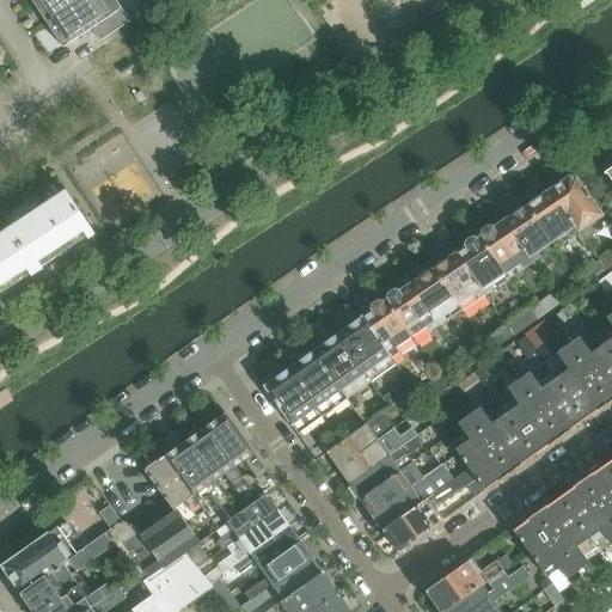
[(31,0),(47,23),(81,0),(31,0)]
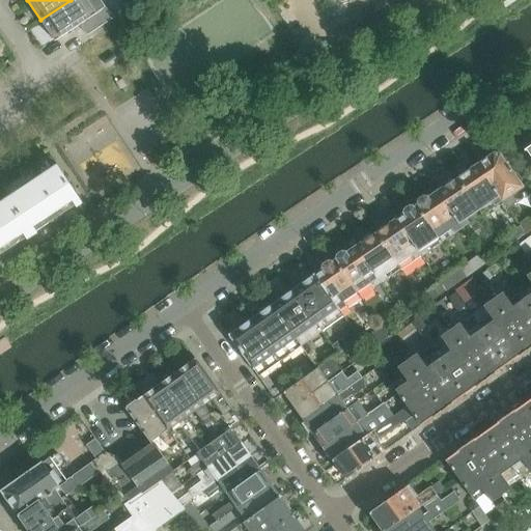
[(86,0),(71,0),(40,20),(55,42),(80,25),(87,35),(115,17),(98,1),(90,6),(86,0)]
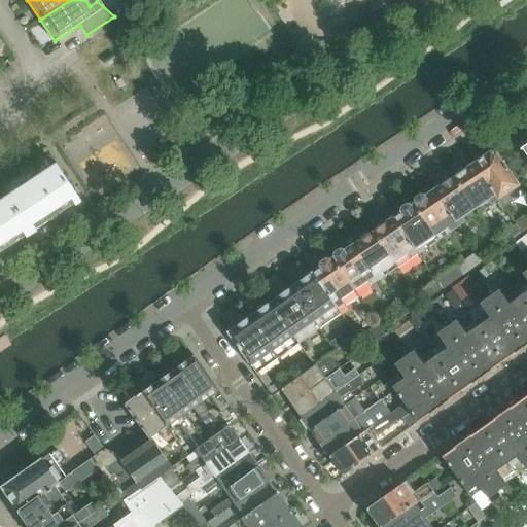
[(14,73),(10,67),(4,71),(8,77),(14,73)]
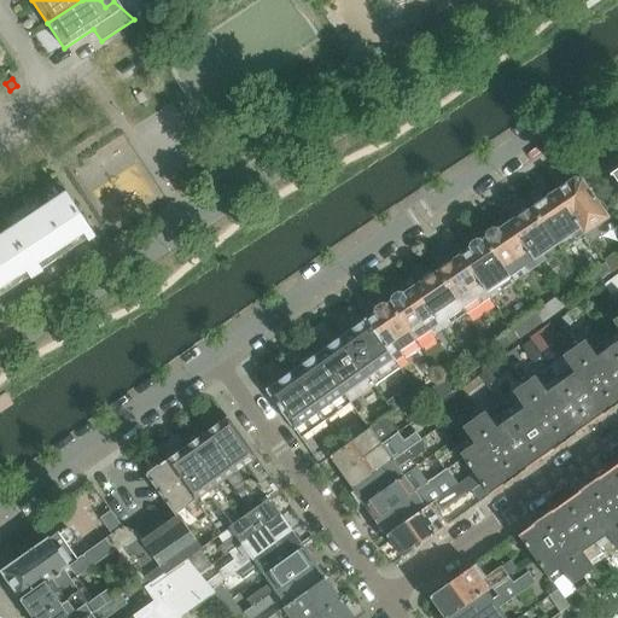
[(606,215),(606,209),(601,202),(596,200),(581,180),(575,179),(554,192),(584,234),(608,219),(606,215)]
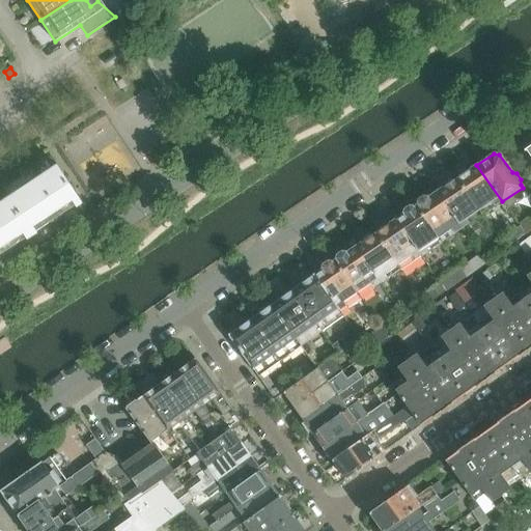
[(458,177),(456,179),(481,215),(501,201),(501,202),(502,201),(476,165),(468,170),(465,170),(459,173),(458,177)]
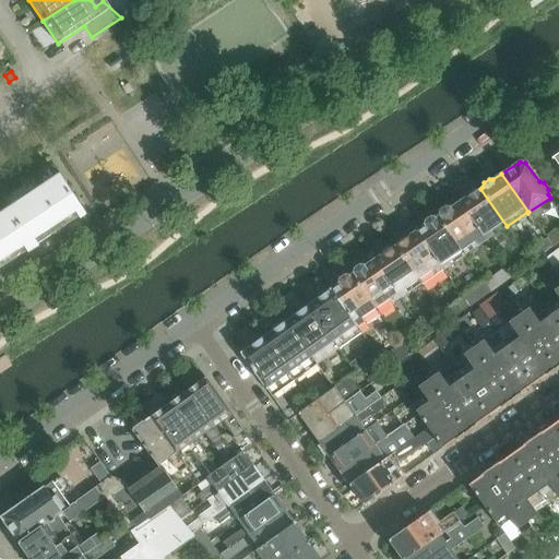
[(64,226),(85,213),(61,176),(9,211),(33,247),(52,235),(49,229),(61,222),(64,226)]
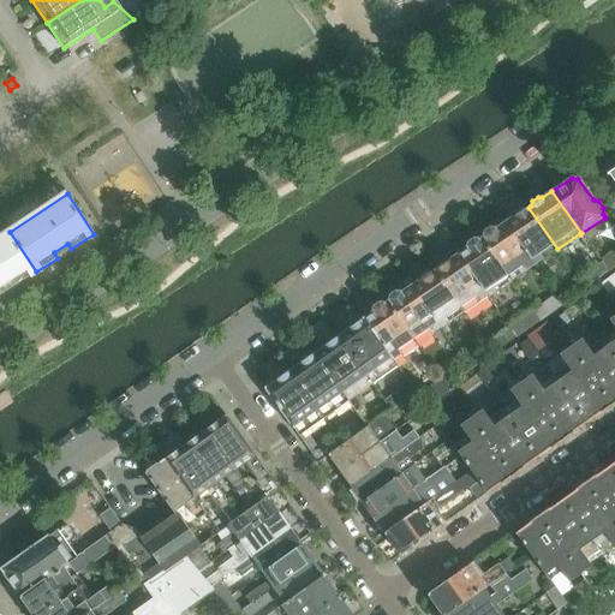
[(514,216),(505,224),(535,264),(557,249),(529,208),(526,209),(521,208),(515,212),(514,216)]
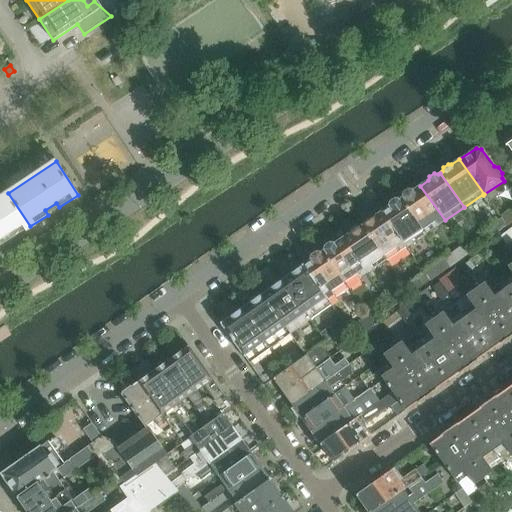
[(402,197),(400,199),(425,233),(445,220),(420,186),(412,191),(412,190),(408,190),(403,193),(402,197)]
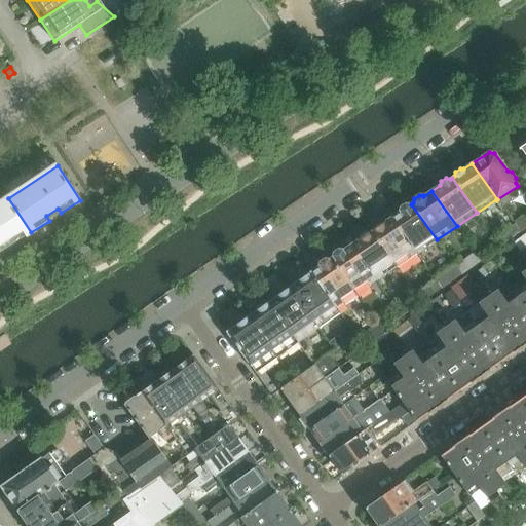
[(8,198),(0,202),(0,253),(1,253),(0,250),(0,246),(9,240),(12,245),(31,232),(8,198)]
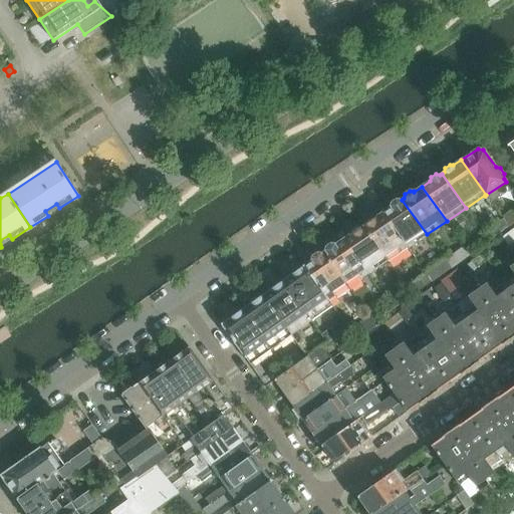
[(392,203),(390,207),(391,207),(382,213),(407,248),(427,234),(402,200),(401,201),(400,200),(396,200),(392,203)]
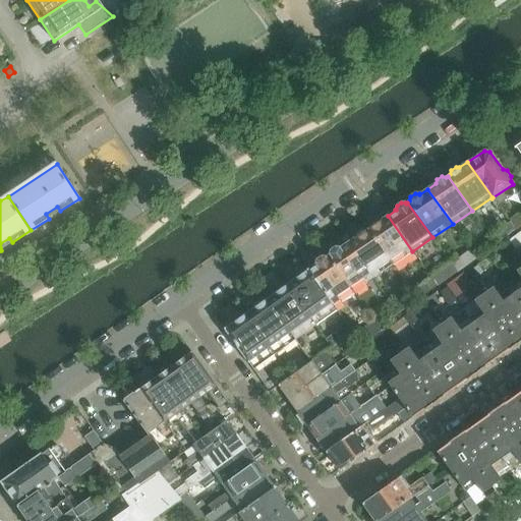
[(520,216),(517,214),(509,220),(510,222),(516,230),(520,226),(520,216)]
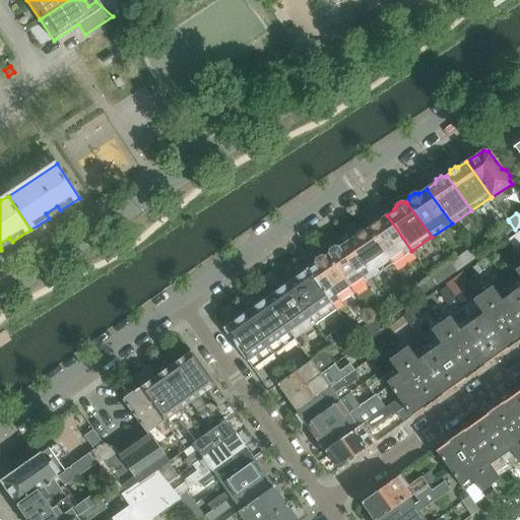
[(369,228),(367,229),(392,264),(411,251),(387,215),(379,220),(375,220),(370,223),(369,228)]
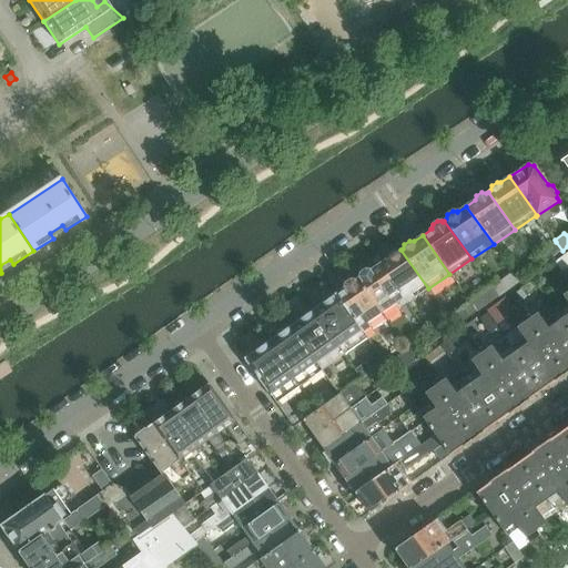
[(556,242),(535,256),(541,265),(563,251),(556,242)]
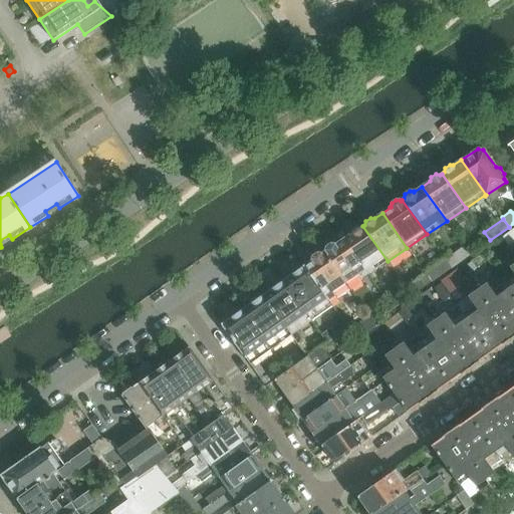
[(351,234),(342,240),(367,274),(388,261),(362,226),(360,227),(357,227),(352,230),(351,234)]
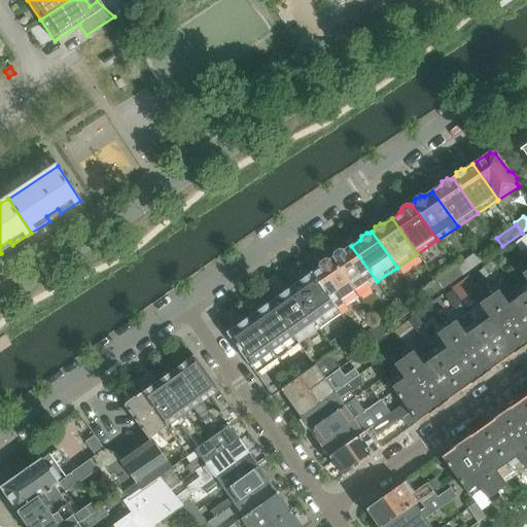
[(334,257),(331,259),(356,295),(377,281),(351,246),(344,251),(343,250),(339,250),(335,253),(332,257),(334,257)]
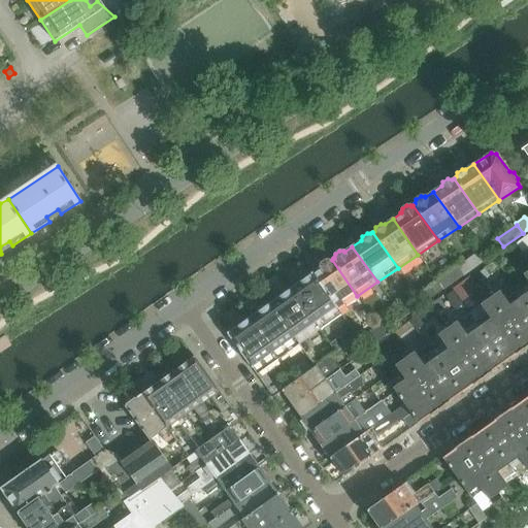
[(477,253),(483,261),(490,257),(484,248),(477,253)]
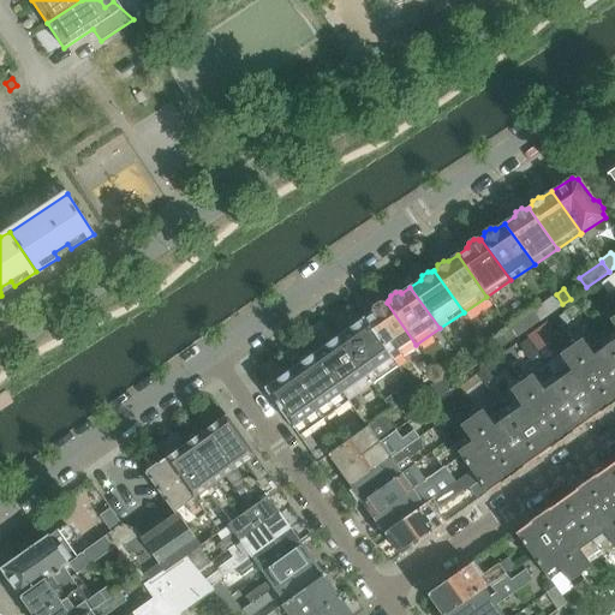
[(556,294),(532,310),(541,321),(563,305),(562,304),(556,294)]
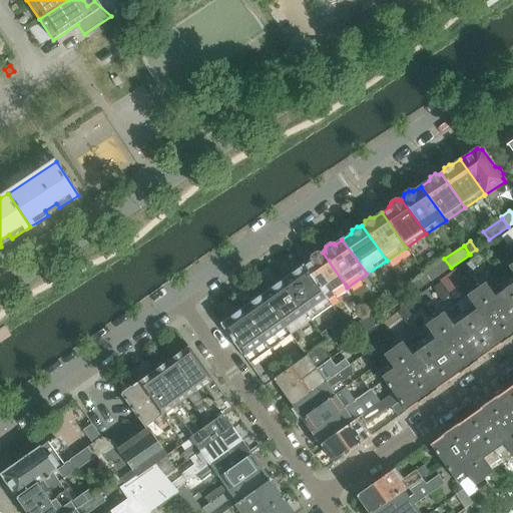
[(311,260),(311,261),(303,266),(328,301),(347,288),(323,252),(321,253),(321,252),(317,252),(312,255),(311,260)]
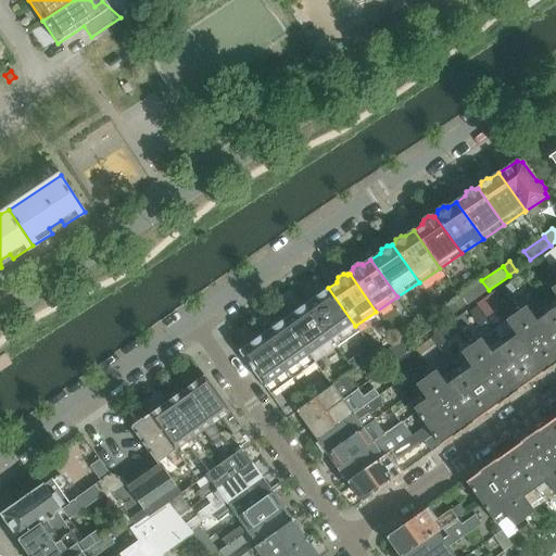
[(481,280),(460,295),(468,305),(489,290),(481,280)]
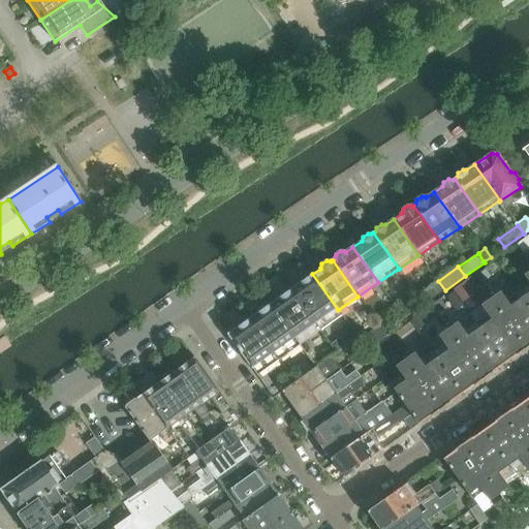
[(528,282),(528,285),(519,292),(528,307),(528,271),(524,275),(528,282)]
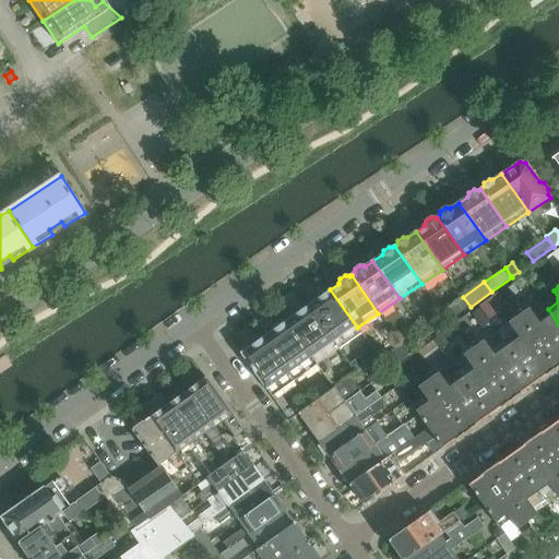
[(318,298),(308,305),(339,349),(361,333),(357,328),(330,289),(329,290),(328,290),(323,289),(318,294),(317,298),(318,298)]
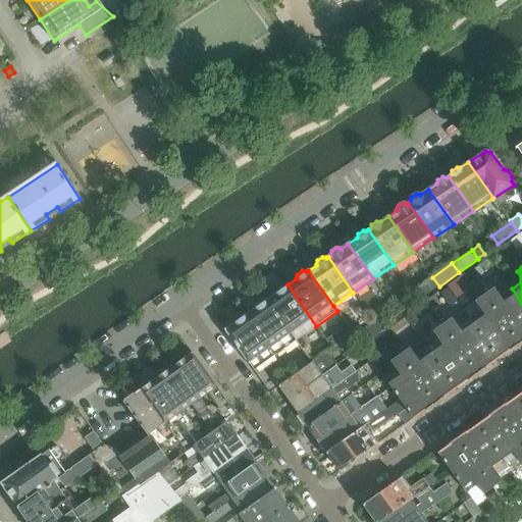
[(452,293),(471,278),(466,272),(451,282),(446,285),(452,294),(453,294),(452,293)]
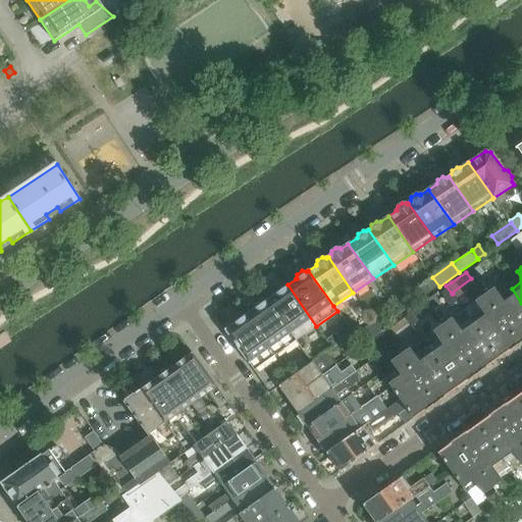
[(432,277),(412,293),(418,301),(437,286),(438,288),(439,286),(432,277)]
